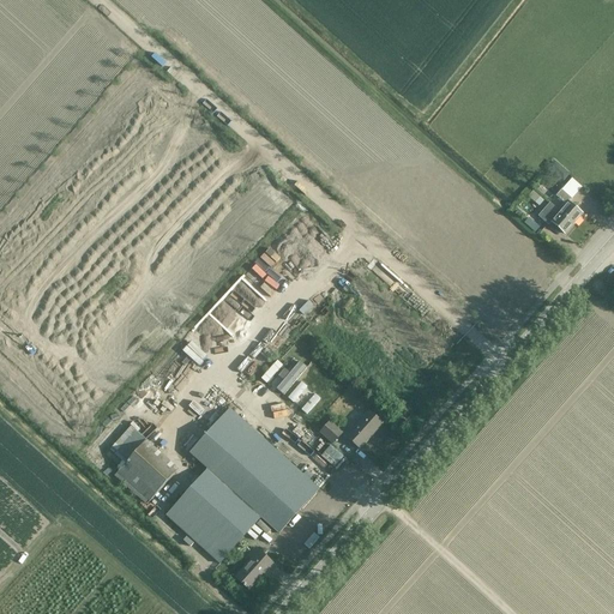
[(564,182),(570,175),(554,161),(548,168),(564,182)]
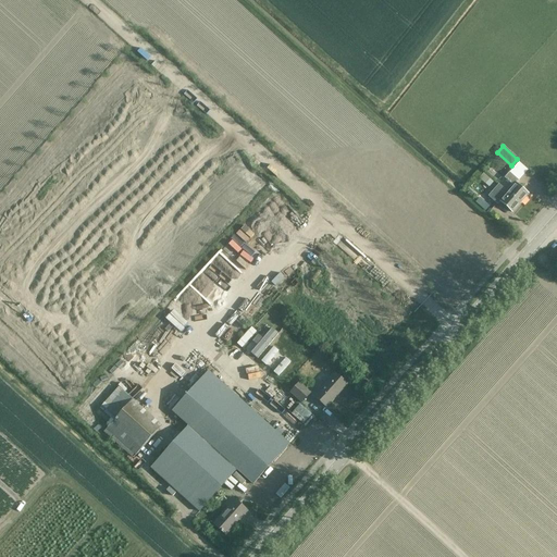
[(514,186),(508,193),(520,203),(528,194),(516,184),(519,181),(509,172),(505,177),(514,186)]
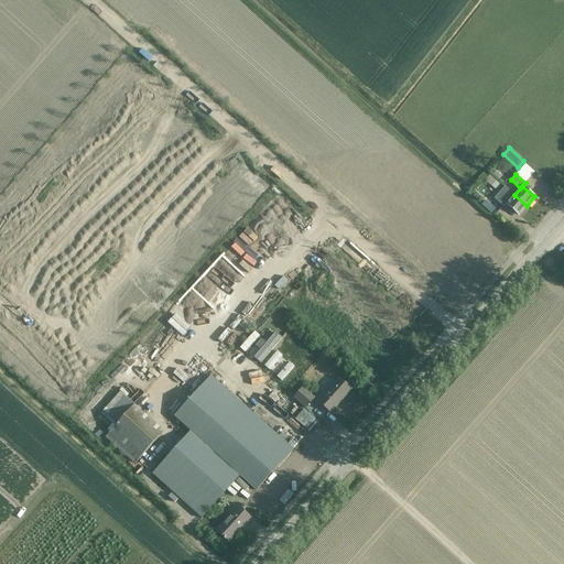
[(499,185),(490,176),(485,182),(495,191),(499,185)]
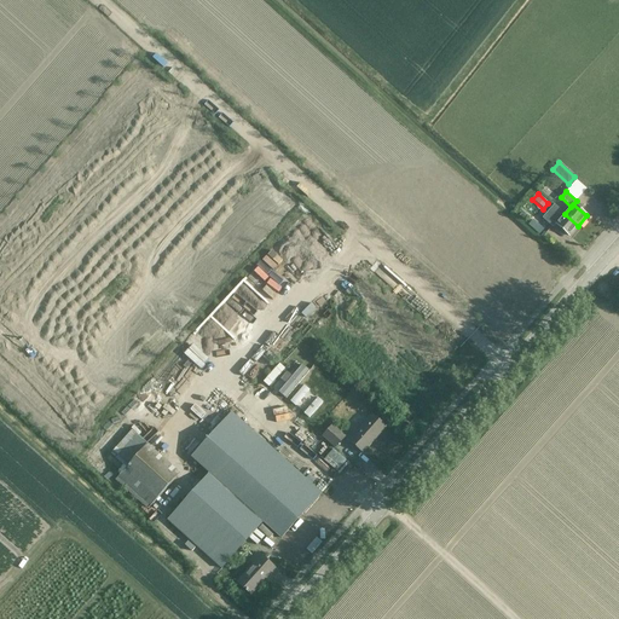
[(570,236),(578,226),(565,214),(557,220),(548,212),(543,218),(553,227),(556,224),(570,236)]
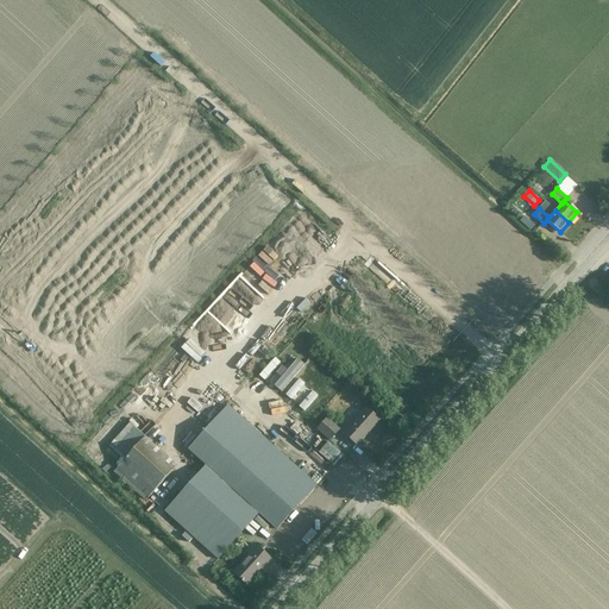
[(258,274),(272,261),(263,251),(249,264),(258,274)]
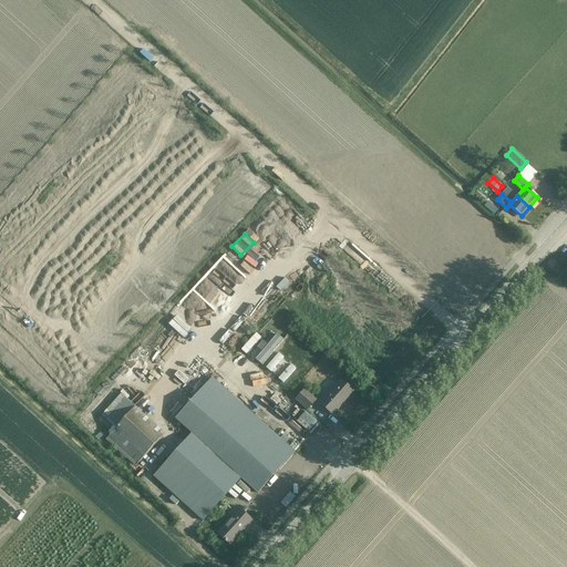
[(204,276),(196,285),(207,295),(215,285),(204,276)]
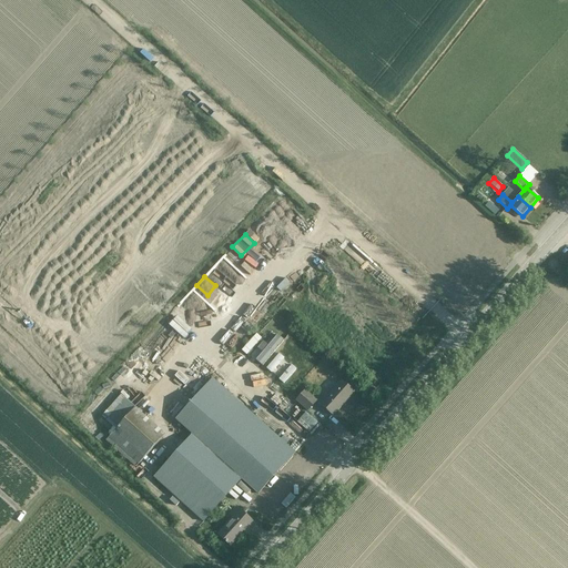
[(194,315),(208,298),(194,287),(181,304),(194,315)]
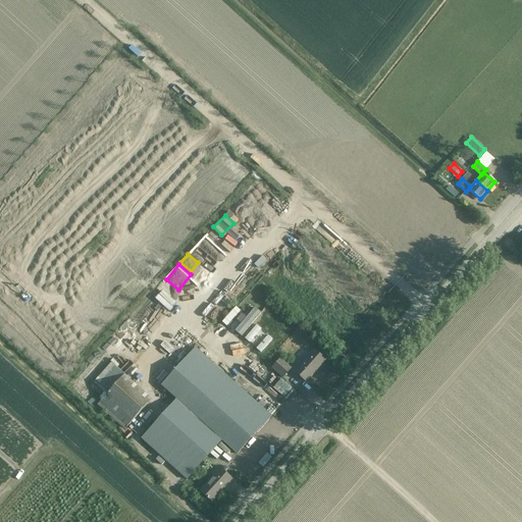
[(226,325),(241,310),(236,306),(222,321),(226,325)]
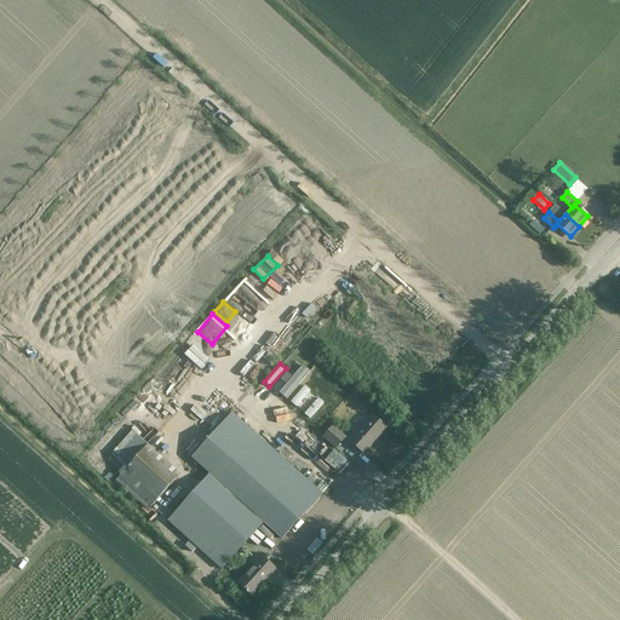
[(297,406),(310,390),(305,385),(291,401),(297,406)]
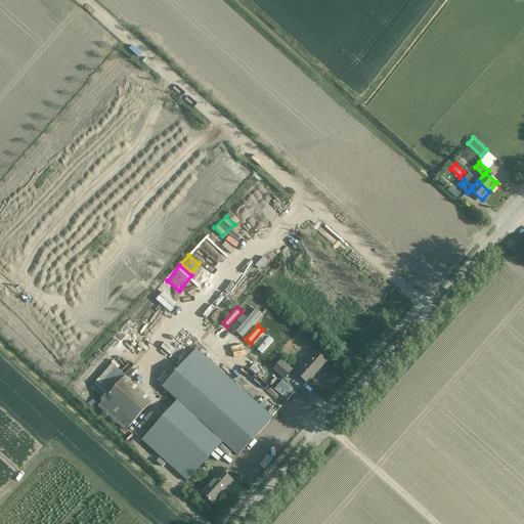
[(262,353),(273,340),(269,336),(257,349),(262,353)]
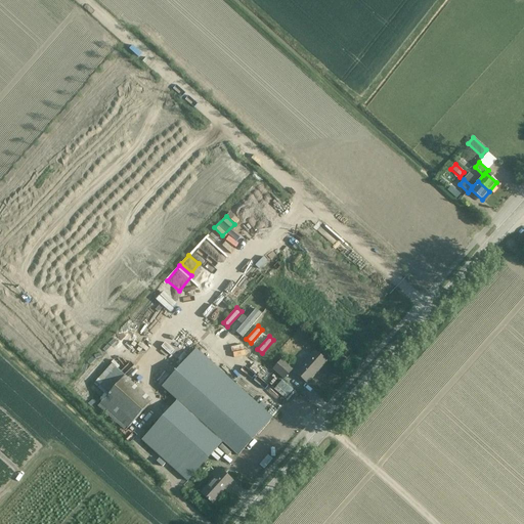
[(237,455),(272,418),(197,349),(162,387),(177,401),(141,440),(187,481),(222,441),(237,455)]
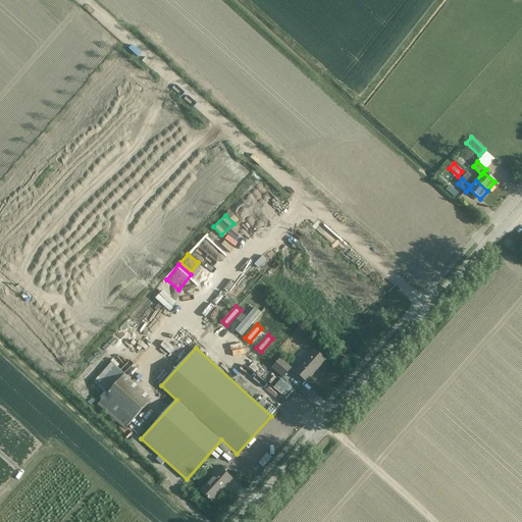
[(313,350),(294,371),(306,381),(325,360),(313,350)]
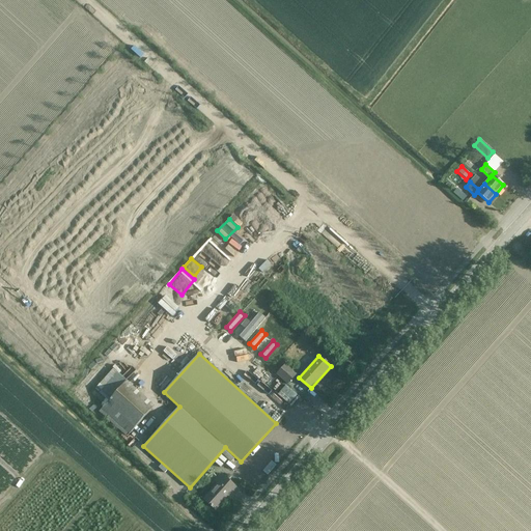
[(132,365),(124,374),(129,378),(136,368),(132,365)]
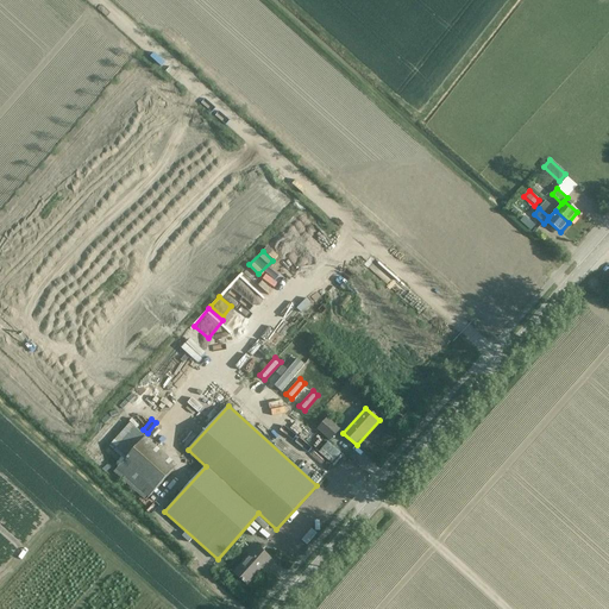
[(327,419),(318,429),(330,440),(339,429),(327,419)]
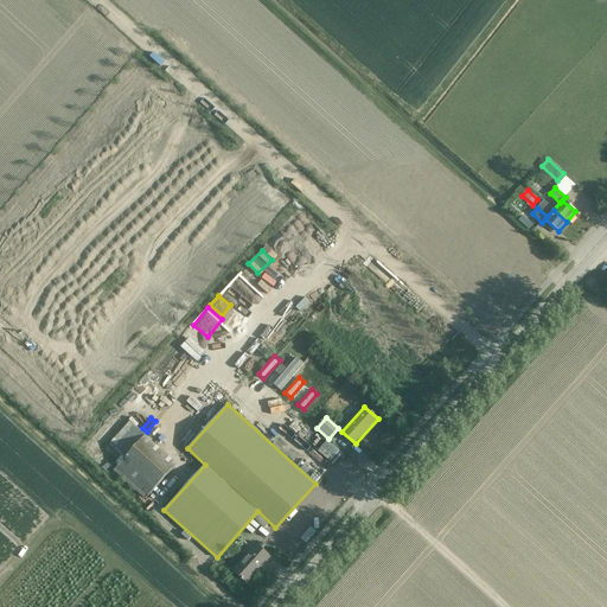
[(145,498),(148,494),(149,496),(171,471),(170,471),(177,462),(145,434),(129,421),(109,443),(120,455),(114,462),(117,465),(113,470),(145,498)]
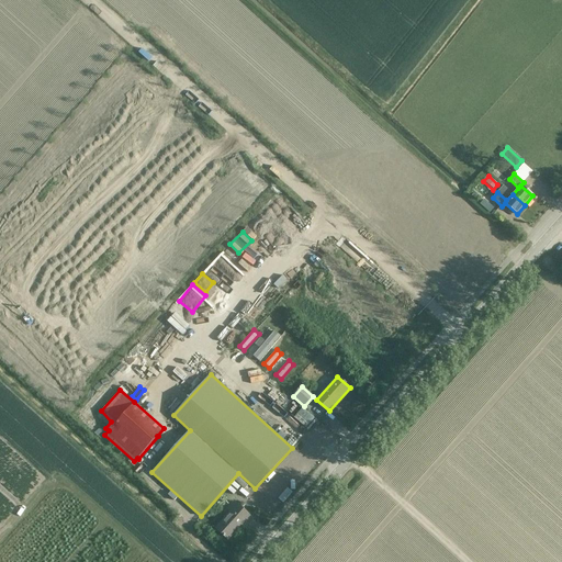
[(315,417),(302,406),(294,416),(306,427),(315,417)]
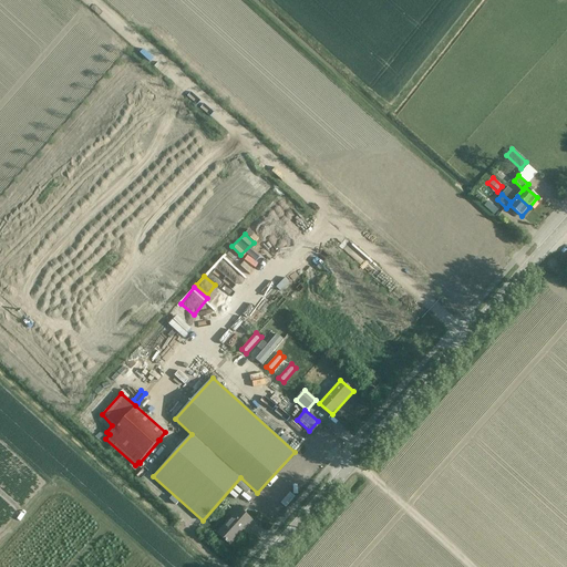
[(230,545),(253,521),(236,505),(229,512),(233,515),(217,533),(230,545)]
